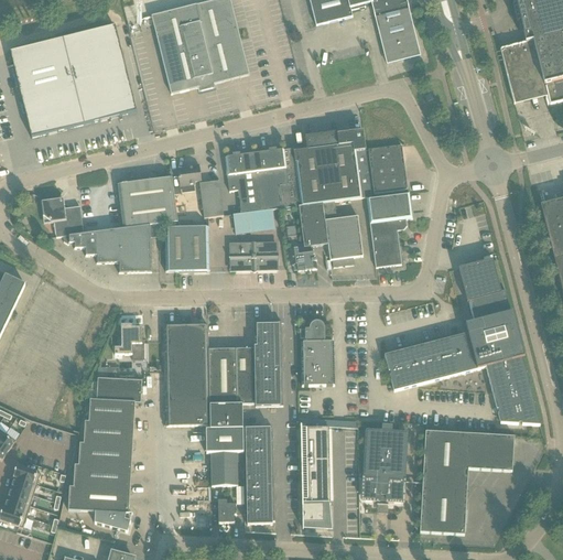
[(419,53),(404,0),(309,0),(314,23),(352,14),(349,8),(365,4),(364,3),(363,3),(363,2),(370,0),(386,62),(419,53)]
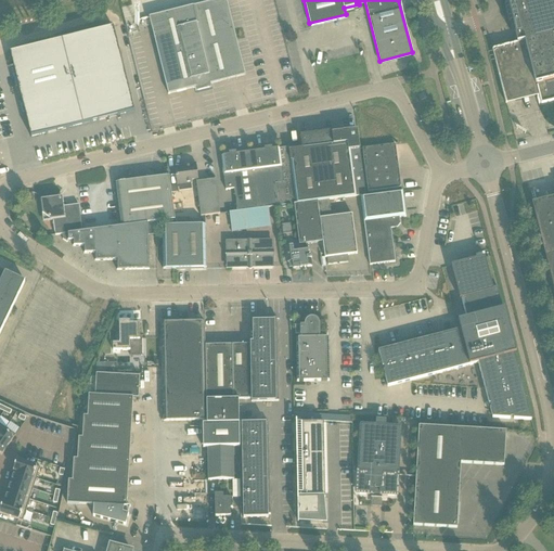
[(516,39),(491,46),(493,56),(502,88),(535,79),(538,91),(540,100),(553,97),(553,0),(505,0),(512,25),(516,39)]
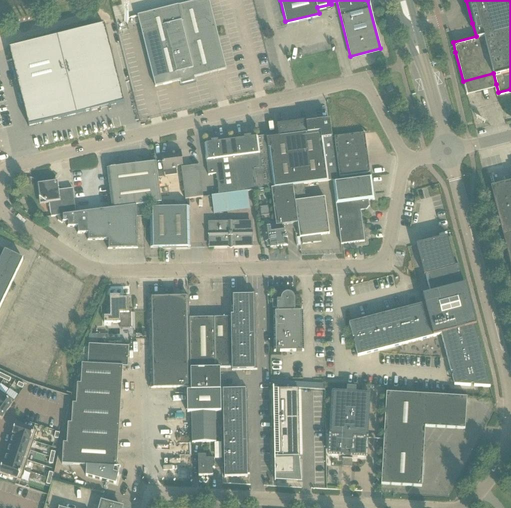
[(175,3),(136,12),(152,73),(154,83),(178,77),(180,75),(191,72),(193,73),(190,60),(175,3)]
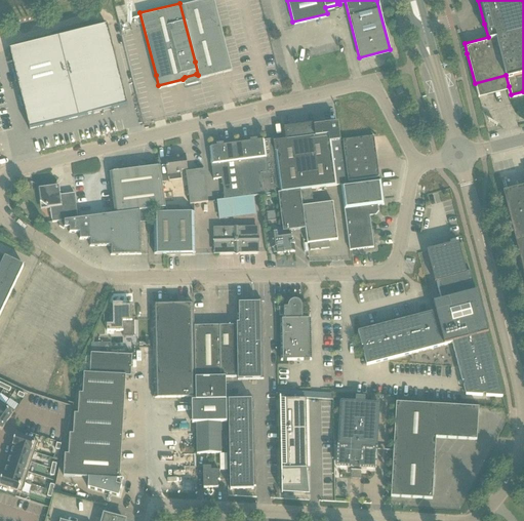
[(8,46),(28,126),(126,102),(106,22),(8,46)]
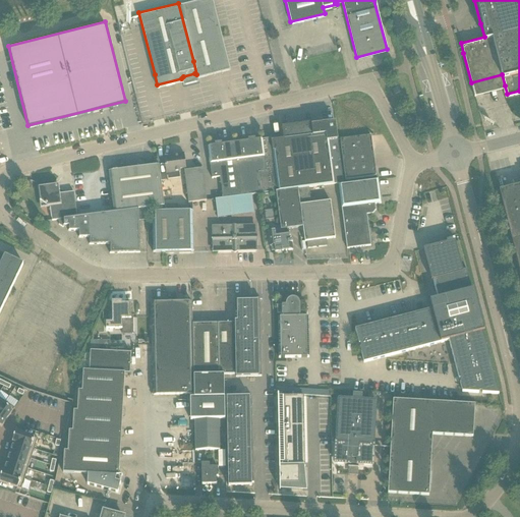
[(299,124),(297,124),(294,125),(294,121),(293,121),(293,122),(281,124),(283,135),(270,137),(277,188),(297,185),(304,184),(307,184),(333,181),(342,179),(335,122),(334,118),(328,119),(319,120),(298,123),(299,124)]
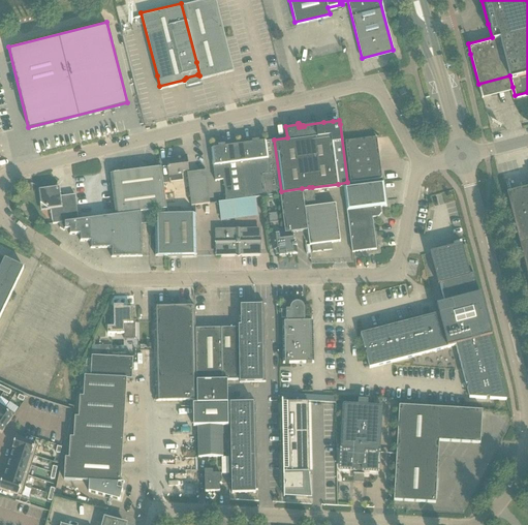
[(349,179),(380,175),(375,133),(344,137),(349,179)]
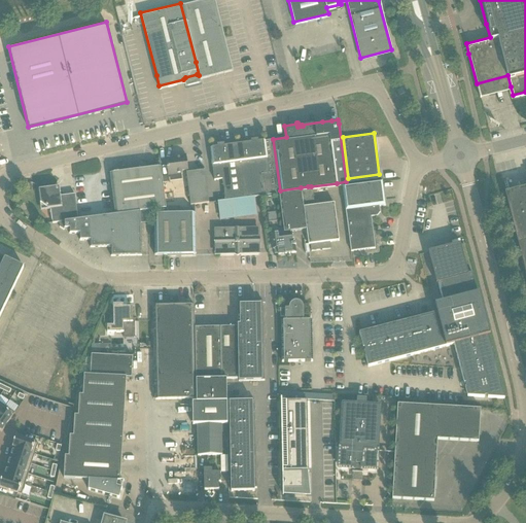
[(250,139),(237,141),(243,195),(253,194),(259,193),(264,193),(278,190),(280,190),(273,139),(273,136),(265,138),(257,138),(256,136),(254,137),(253,136),(252,137),(250,137),(250,139)]
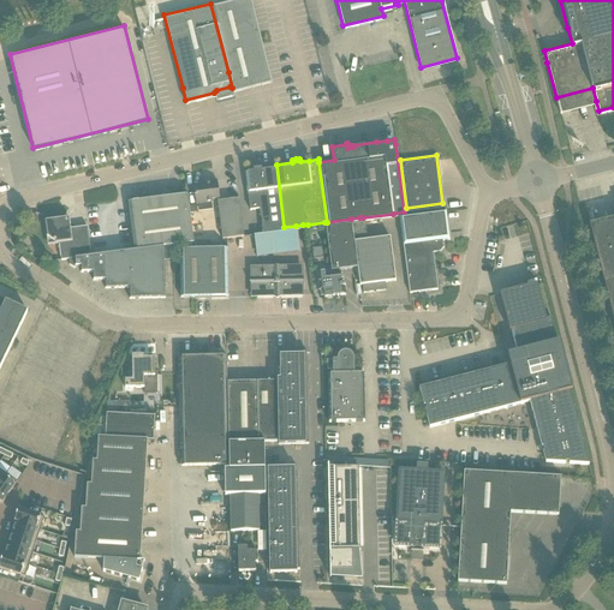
[(252,168),(244,169),(249,207),(258,205),(262,231),(284,227),(276,165),(261,167),(261,165),(257,165),(256,163),(255,165),(252,166),(252,168)]
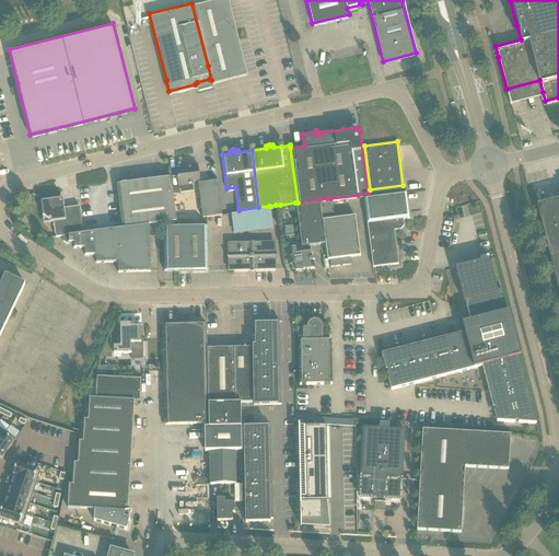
[(177,183),(193,181),(193,178),(198,177),(197,161),(189,162),(189,163),(175,165),(177,183)]
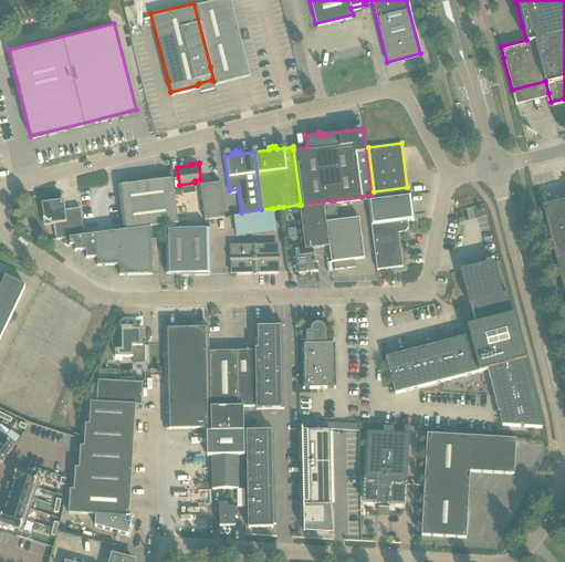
[(123,227),(133,226),(150,224),(177,220),(173,187),(171,176),(170,176),(170,170),(159,172),(160,177),(116,183),(123,227)]
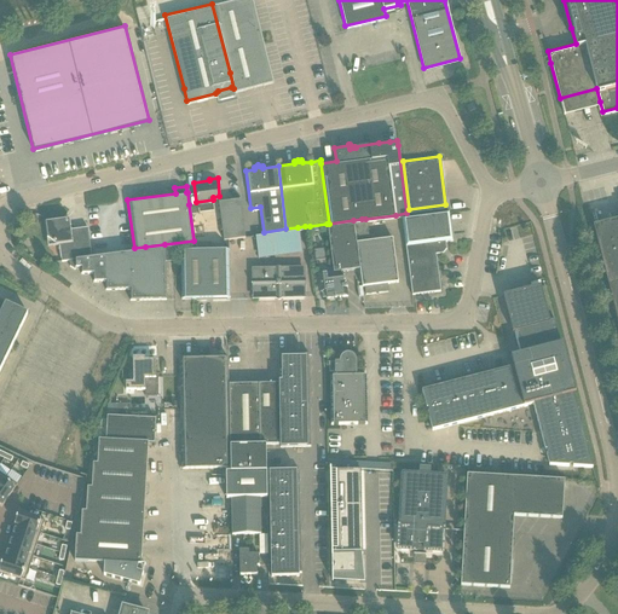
[(223,237),(244,235),(240,196),(218,198),(223,237)]
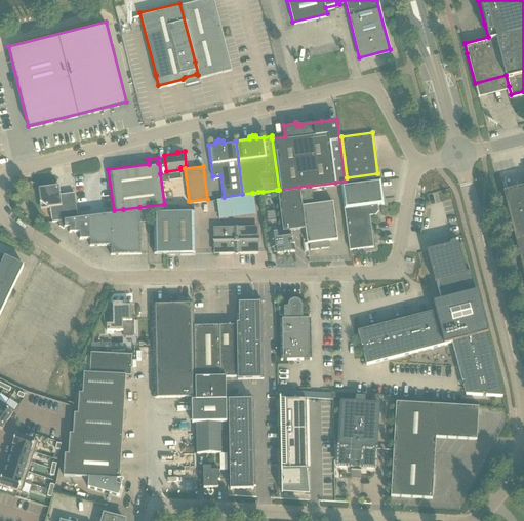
[(377,195),(376,186),(380,186),(379,176),(369,177),(339,182),(349,247),(372,244),(368,212),(374,212),(377,208),(376,202),(383,201),(381,195),(377,195)]
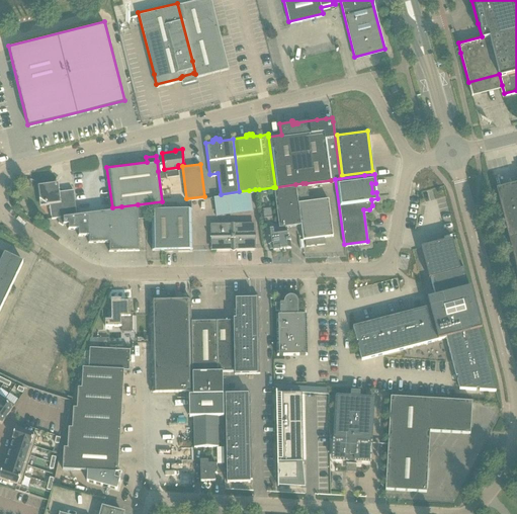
[(516,179),(495,186),(508,237),(516,234),(516,179)]
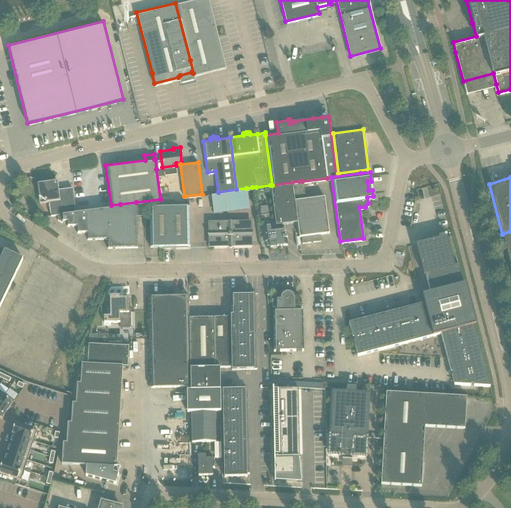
[(56,180),(56,179),(55,179),(54,178),(53,178),(53,179),(52,179),(51,180),(50,179),(36,181),(38,194),(45,199),(48,199),(59,198),(57,187),(57,185),(55,183),(56,183),(56,182),(56,181),(56,180)]
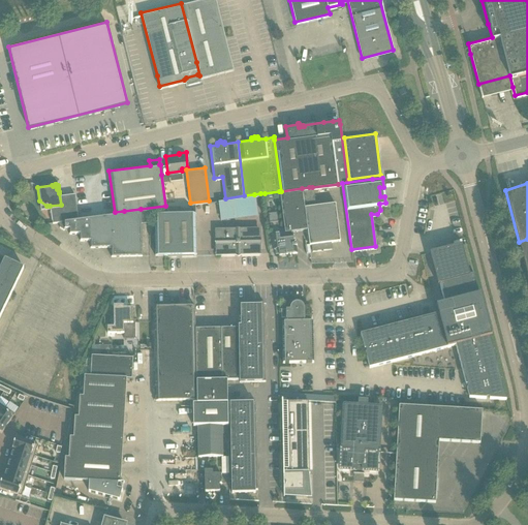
[(312,187),(309,187),(302,188),(306,226),(308,242),(310,242),(311,249),(331,246),(330,240),(339,238),(334,201),(314,203),(312,187)]
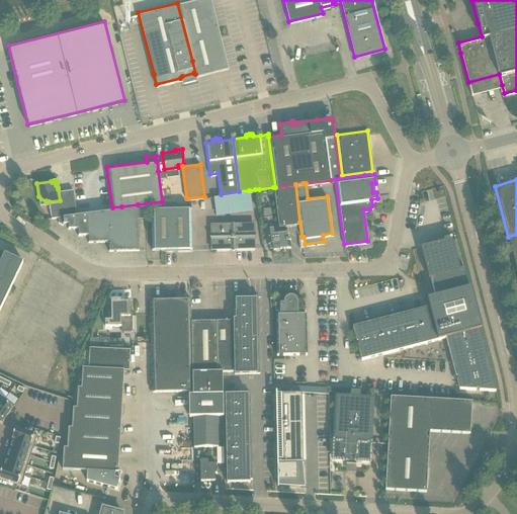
[(278,225),(284,224),(299,222),(295,184),(275,187),(273,187),(278,225)]
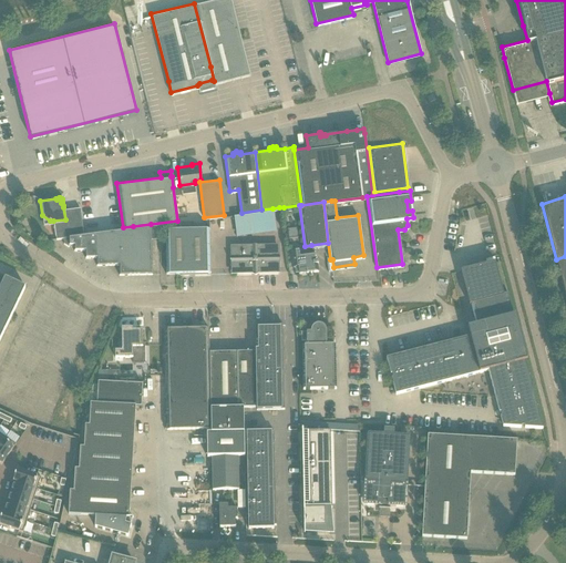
[(55,236),(62,235),(83,233),(79,205),(63,207),(65,219),(53,221),(55,236)]
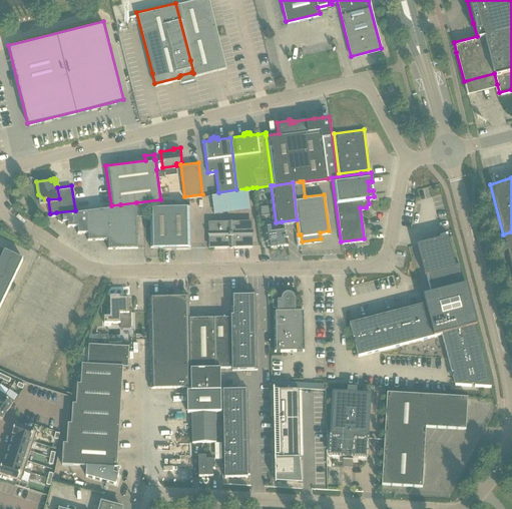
[(246,188),(236,189),(218,192),(210,193),(213,211),(249,206),(246,188)]
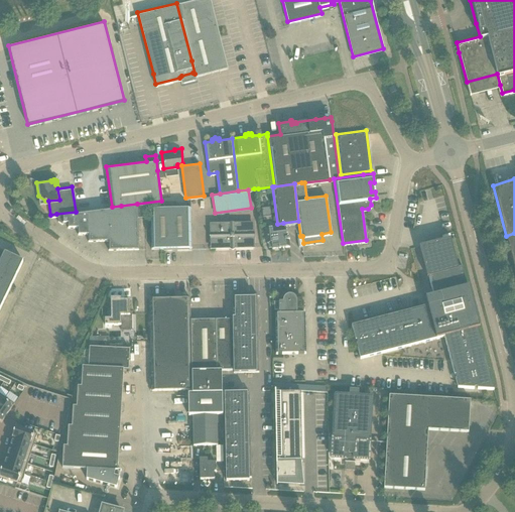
[(108,247),(122,247),(137,247),(137,204),(121,206),(112,207),(106,208),(107,238),(108,247)]
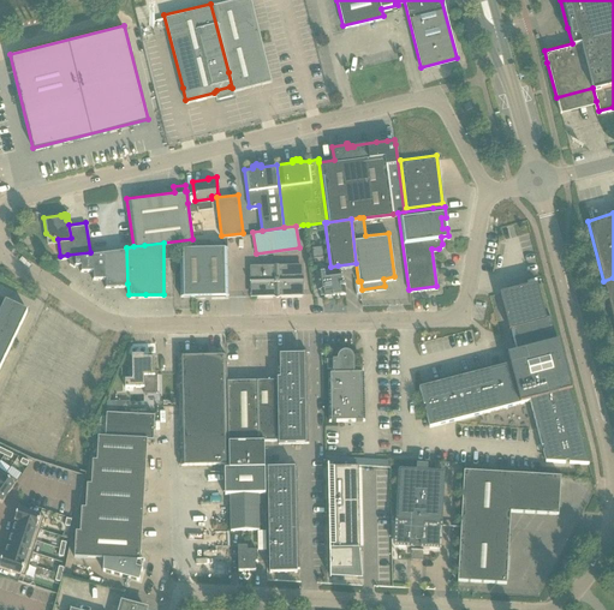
[(179,293),(227,293),(226,245),(178,246),(179,293)]
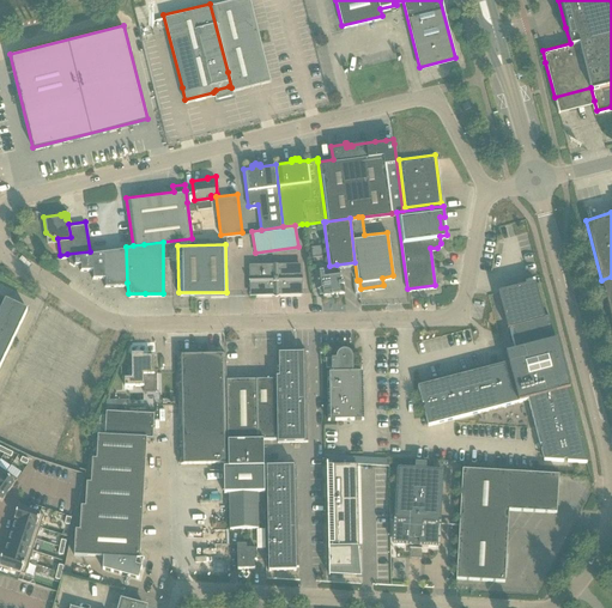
[(103,284),(127,283),(126,247),(103,250),(103,275),(103,284)]
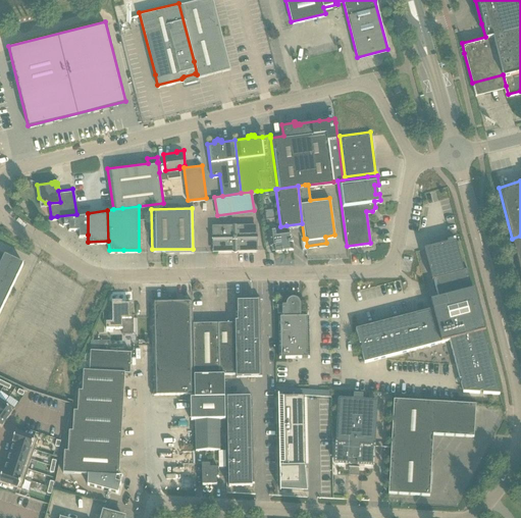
[(88,235),(88,213),(76,214),(57,216),(57,221),(62,224),(63,222),(67,222),(67,227),(77,227),(77,235),(88,235)]
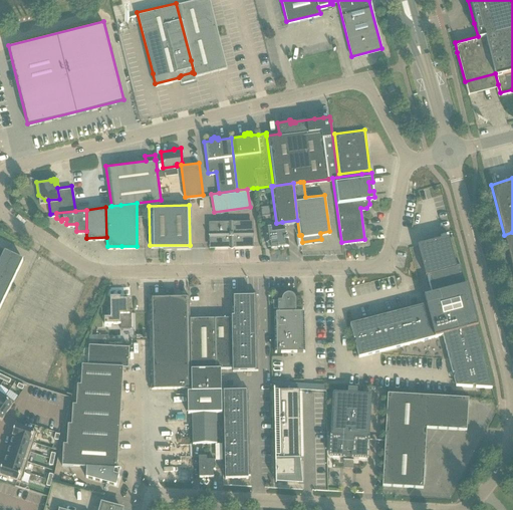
[(230,247),(233,245),(252,245),(252,219),(208,220),(208,246),(228,245),(230,247)]
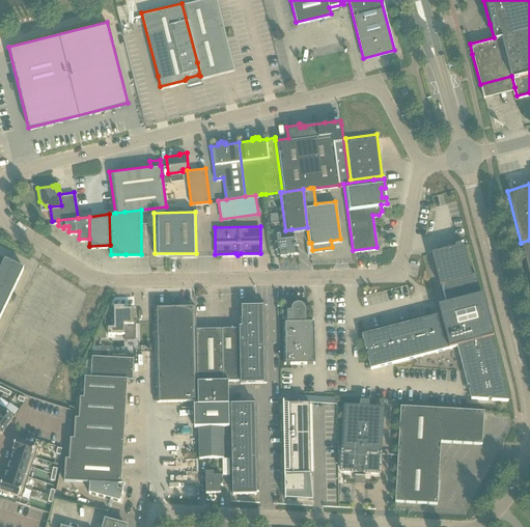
[(294,243),(293,236),(291,229),(285,230),(272,232),(274,247),(275,247),(276,252),(278,252),(278,253),(296,251),(297,251),(298,251),(297,242),(294,243)]
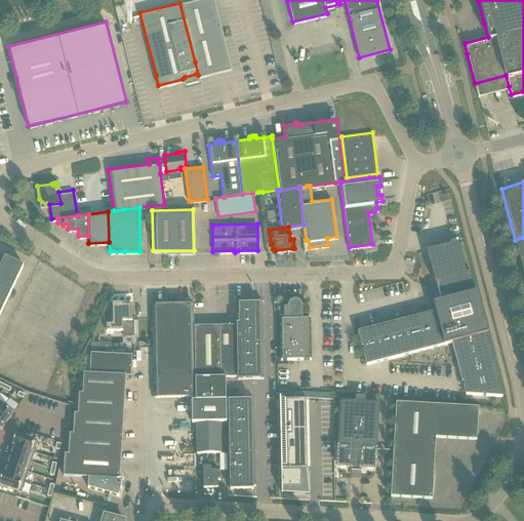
[(523,237),(515,240),(523,278),(523,237)]
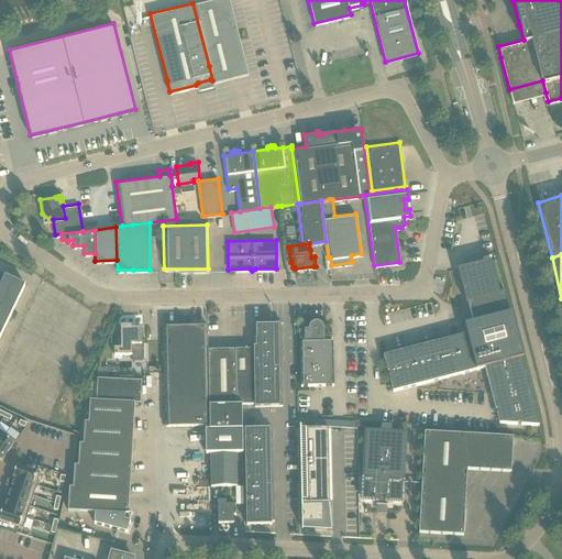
[(465,330),(383,352),(385,363),(392,388),(484,364),(498,420),(531,422),(532,423),(535,423),(538,423),(520,355),(522,354),(510,309),(508,310),(500,277),(495,258),(491,259),(491,256),(455,265),(465,299),(466,299),(472,319),(463,321),(465,330)]
